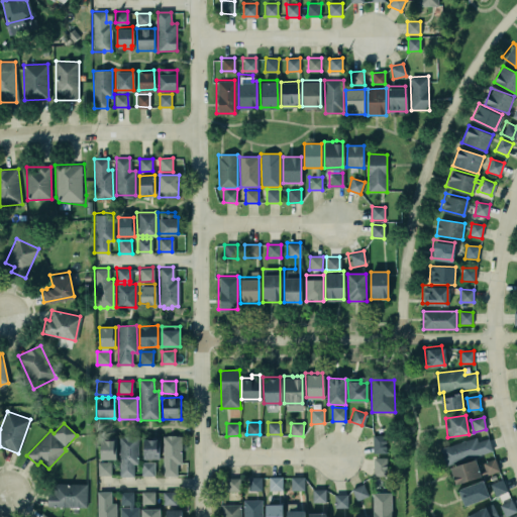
[(386,435),(373,435),(373,453),(386,453),(386,435)]
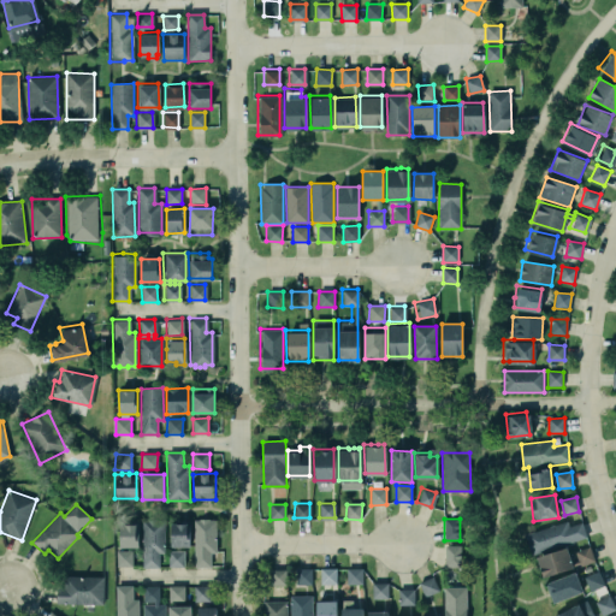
[(523,533),(566,519),(568,525),(581,520),(586,535),(531,554),(523,533)]
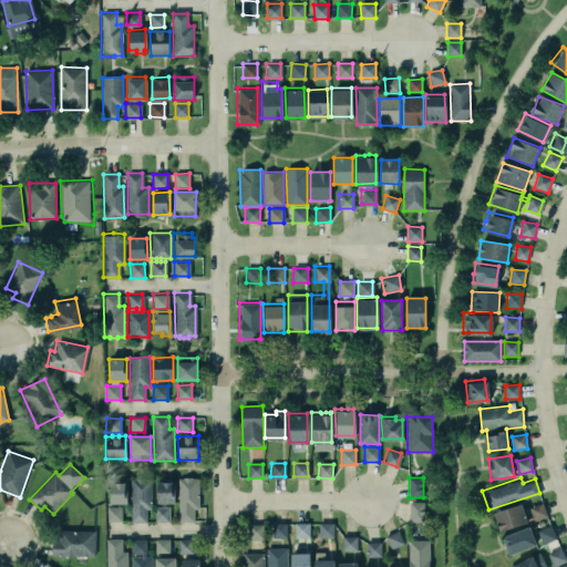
[(151,478),(130,478),(131,523),(146,523),(146,509),(151,509),(151,478)]
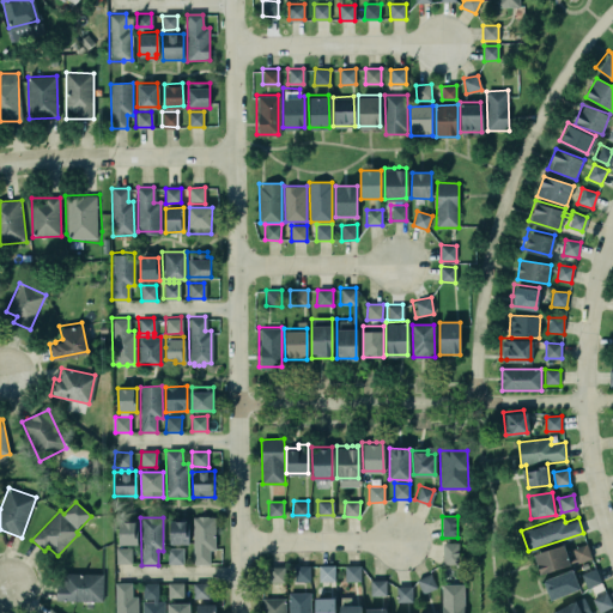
[(193,517),(193,565),(210,564),(210,551),(216,551),(216,517),(193,517)]
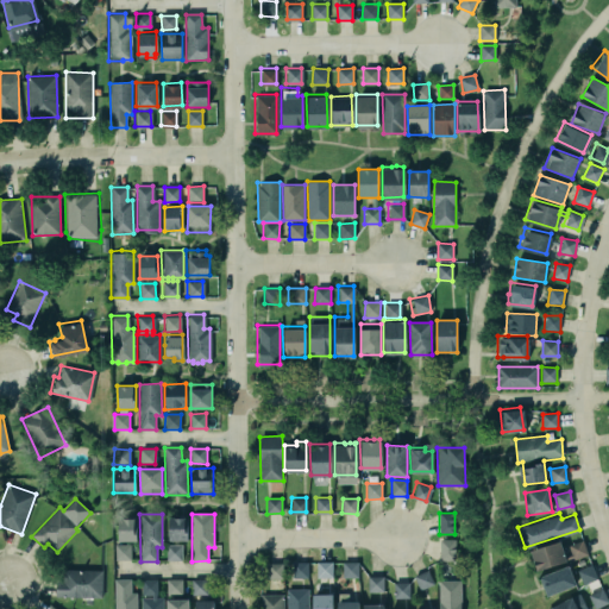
[(169,541),(188,541),(187,518),(169,519),(169,541)]
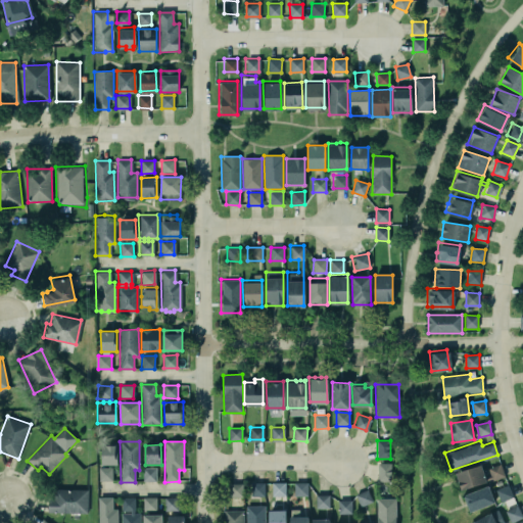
[(117,445),(102,445),(101,465),(117,465),(117,445)]
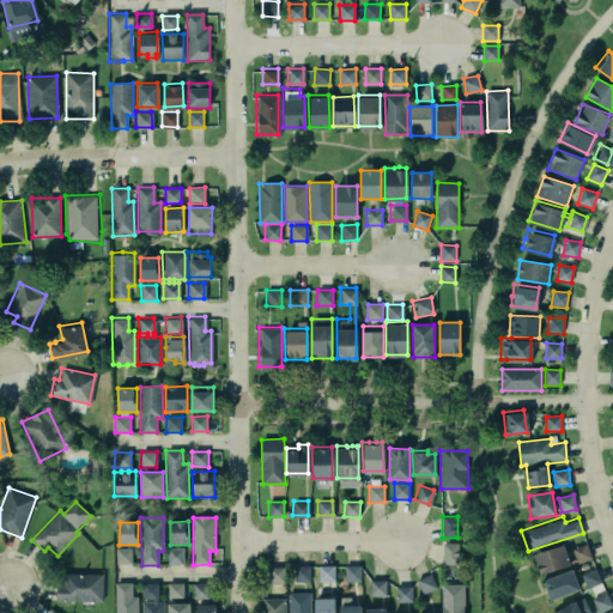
[(532,552),(563,541),(568,557),(574,556),(571,547),(586,542),(590,557),(576,562),(575,560),(569,562),(570,563),(539,574),(532,552)]
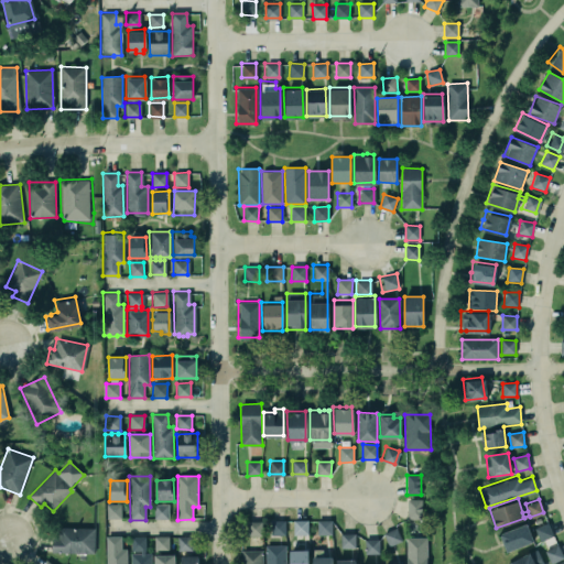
[(422,500),(408,500),(407,519),(422,520),(422,500)]
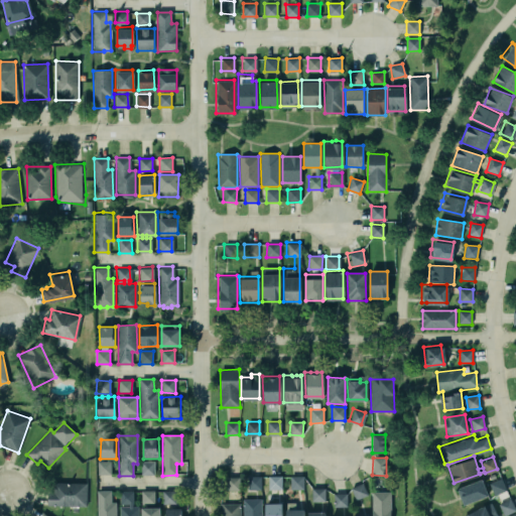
[(98,475),(111,475),(110,462),(98,462),(98,475)]
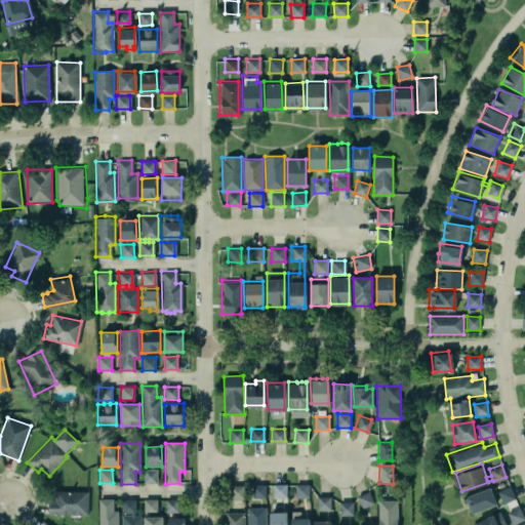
[(157,483),(157,470),(144,470),(144,483),(157,483)]
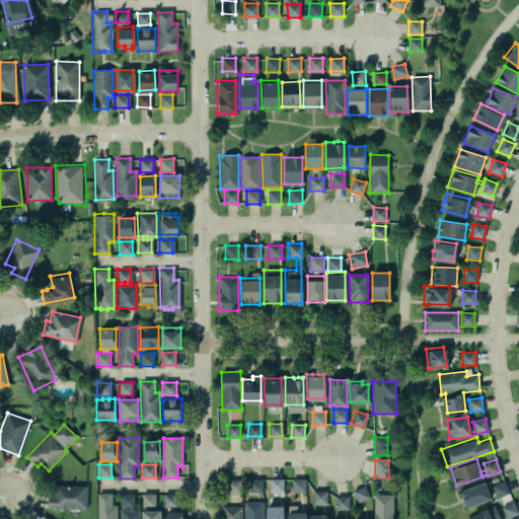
[(269,477),(282,477),(282,491),(269,491),(269,477)]
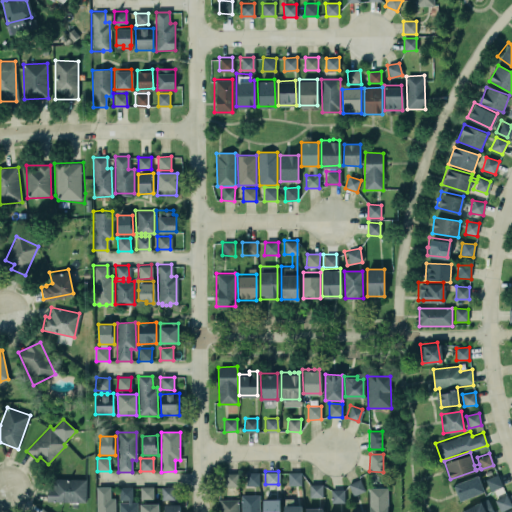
[(301,486),(301,472),(288,472),(288,486),(301,486)]
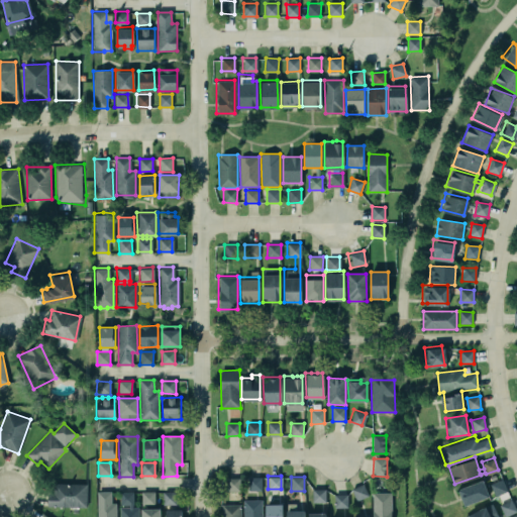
[(248,491),(262,491),(261,478),(248,478),(248,491)]
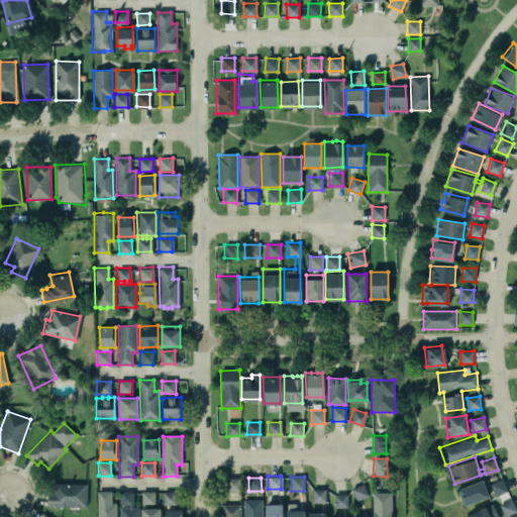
[(240,479),(226,479),(227,492),(240,492),(240,479)]
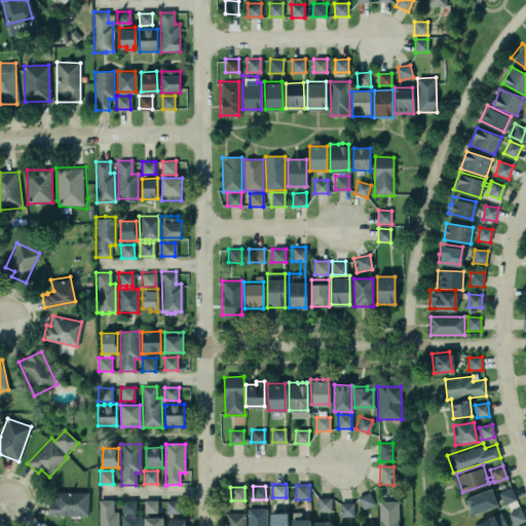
[(465,496),(490,487),(496,504),(472,514),(465,496)]
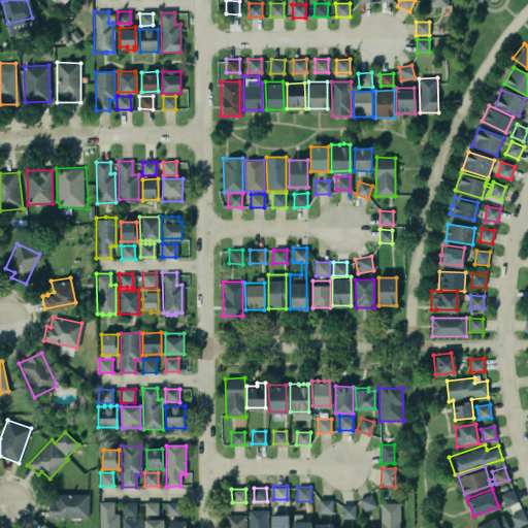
[(500,495),(505,507),(519,502),(514,490),(500,495)]
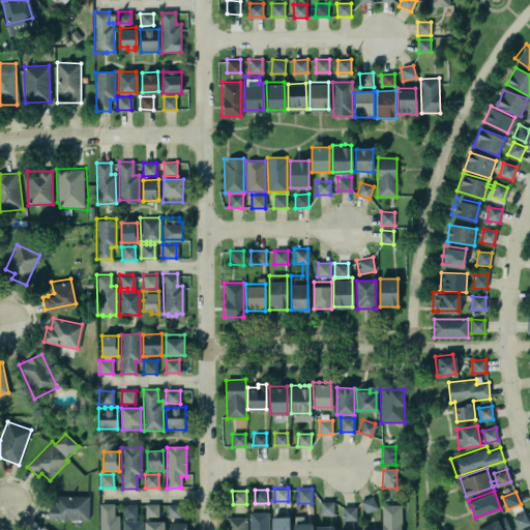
[(359,500),(364,512),(377,506),(371,494),(359,500)]
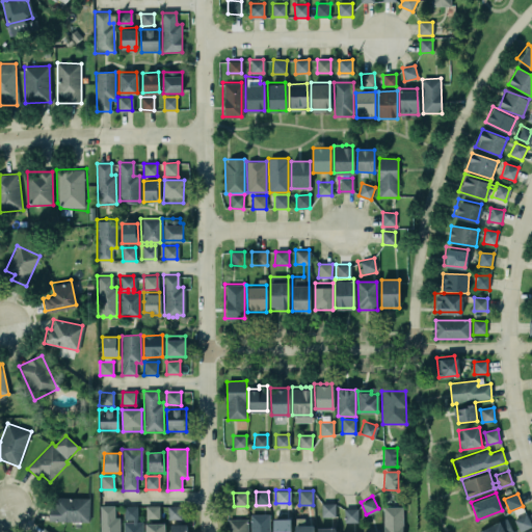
[(88,523),(89,499),(51,498),(50,521),(88,523)]
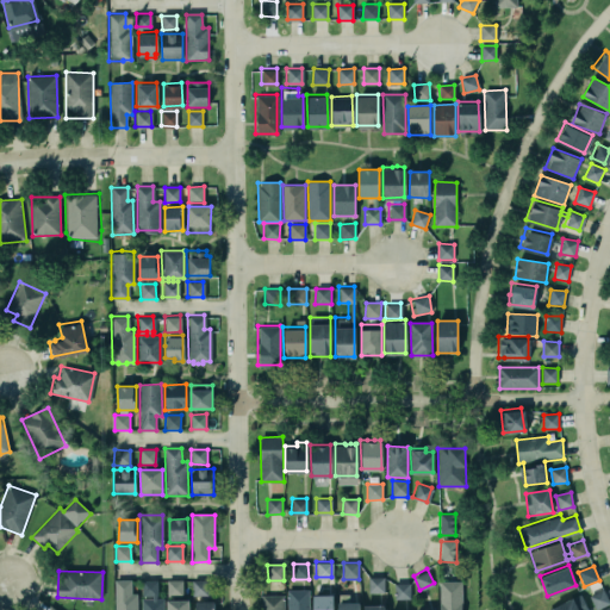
[(369,592),(385,592),(385,578),(369,577),(369,592)]
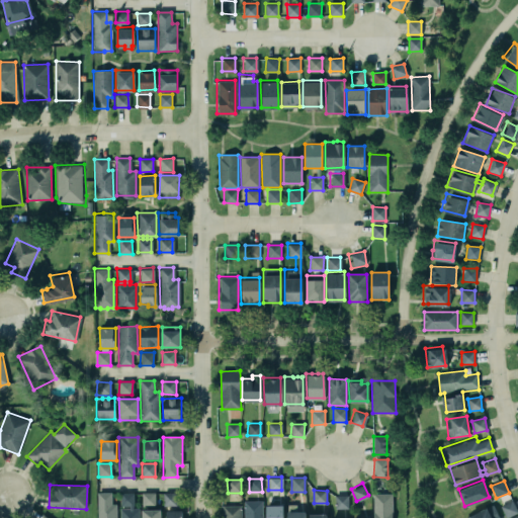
[(97,517),(115,517),(115,504),(111,504),(111,492),(97,492),(97,517)]
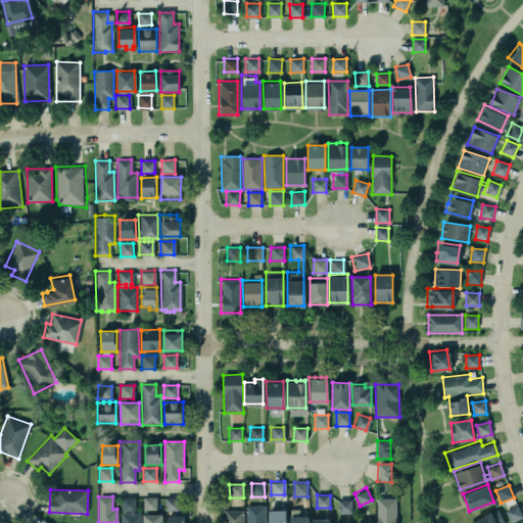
[(376,522),(376,496),(394,496),(394,522),(376,522)]
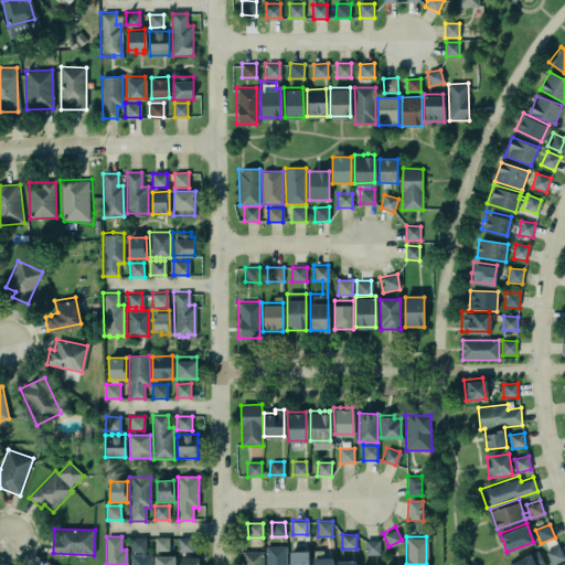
[(151,564),(151,555),(146,555),(146,539),(131,537),(130,564),(151,564)]
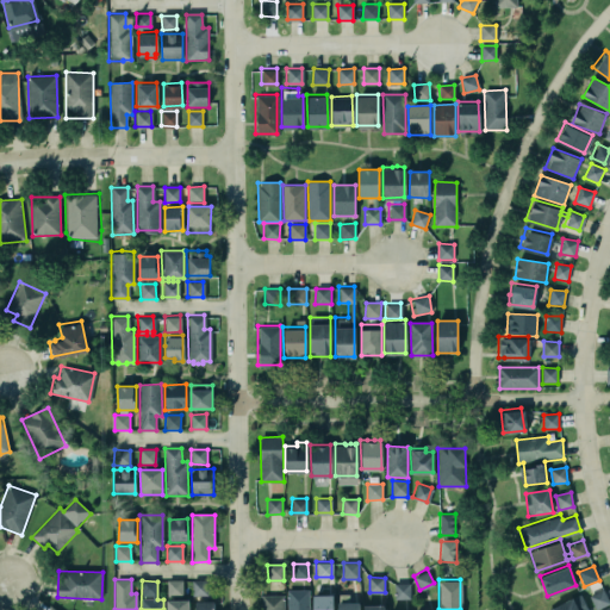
[(167,596),(182,596),(182,580),(167,580),(167,596)]
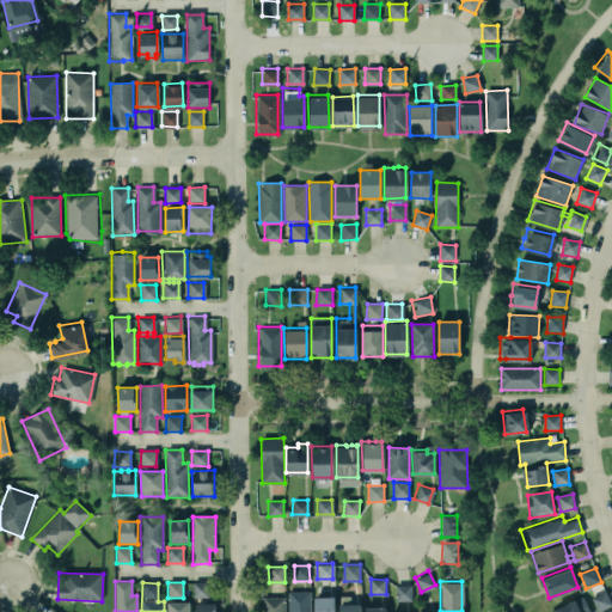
[(208,598),(208,582),(193,582),(193,599),(208,598)]
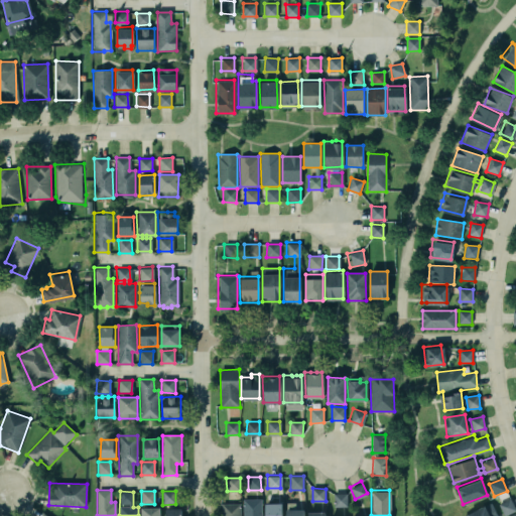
[(347,506),(347,494),(334,494),(334,507),(347,506)]
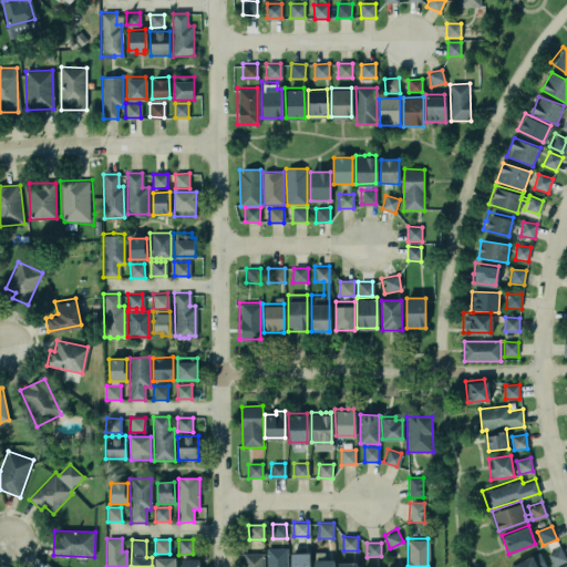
[(267,549),(267,566),(287,566),(287,548),(267,549)]
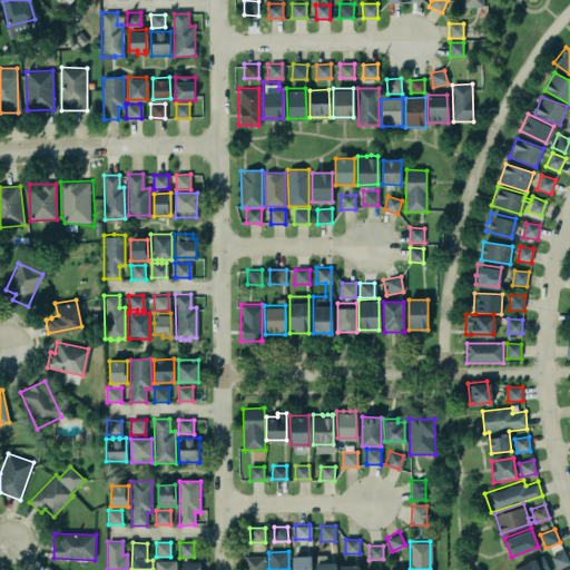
[(557,569),(569,563),(563,551),(551,557),(557,569)]
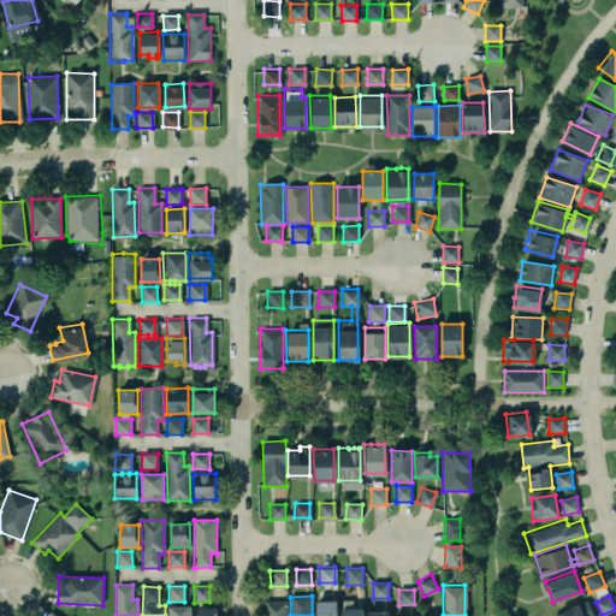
[(315,615),(315,599),(335,599),(335,615),(315,615)]
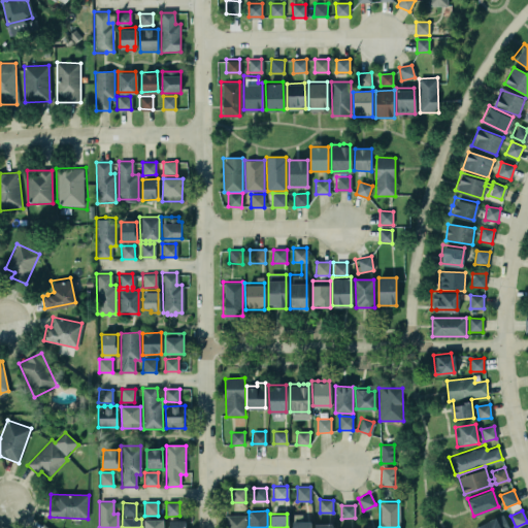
[(244,527),(245,516),(226,516),(226,527),(244,527)]
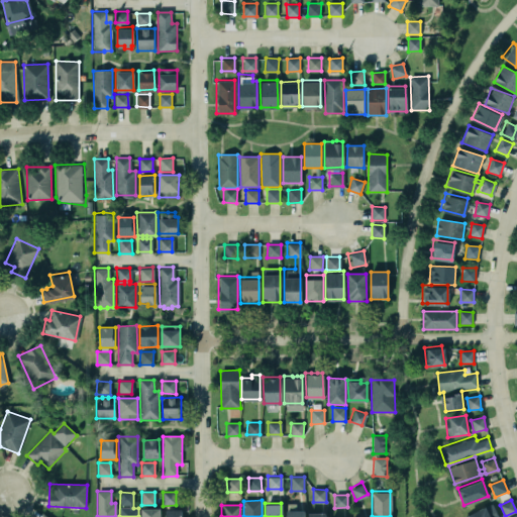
[(463,516),(462,516),(497,516),(492,505),(463,516)]
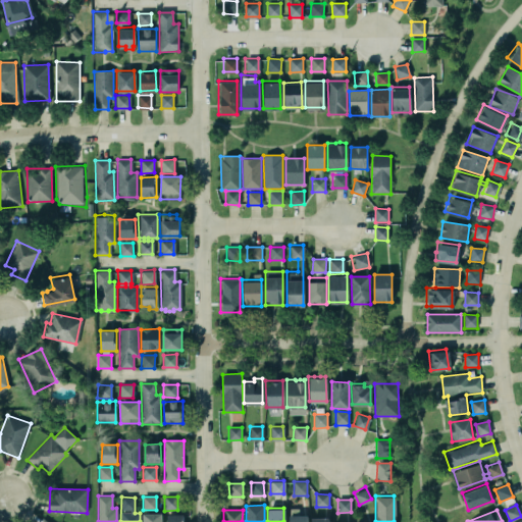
[(166,521),(166,513),(183,513),(183,521),(166,521)]
